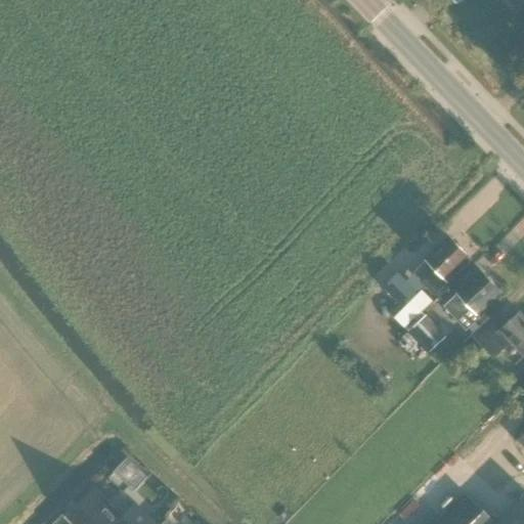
[(427,261),(416,272),(428,285),(427,286),(435,295),(447,282),(446,281),(470,258),(450,236),(438,250),(437,248),(425,260),(427,261)]
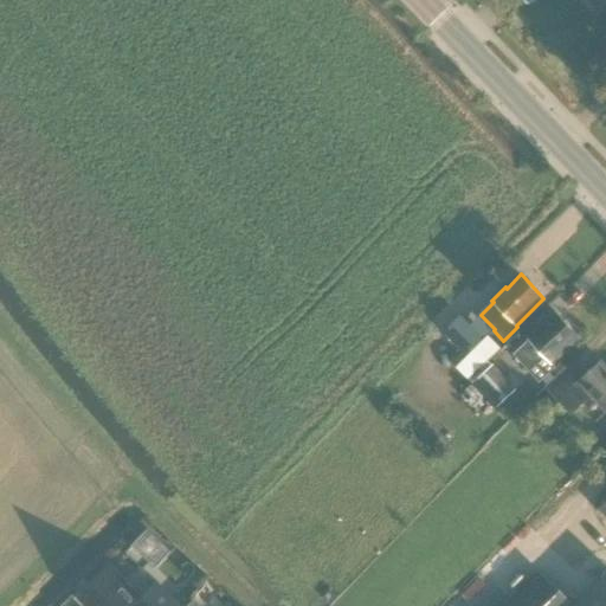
[(461,314),(442,333),(466,358),(485,339),(461,314)]
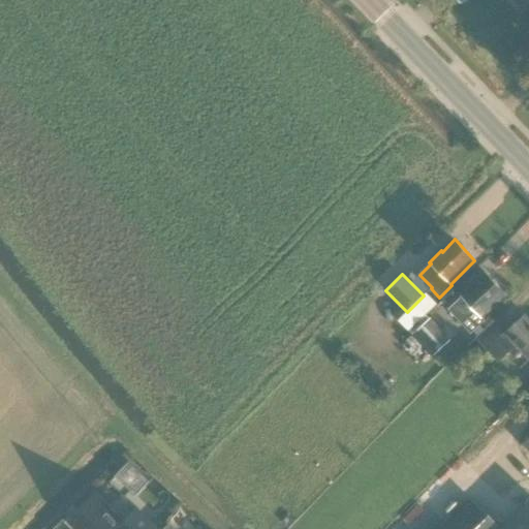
[(481,317),(506,294),(487,274),(462,297),(462,298),(449,309),(471,333),(485,320),(481,317)]
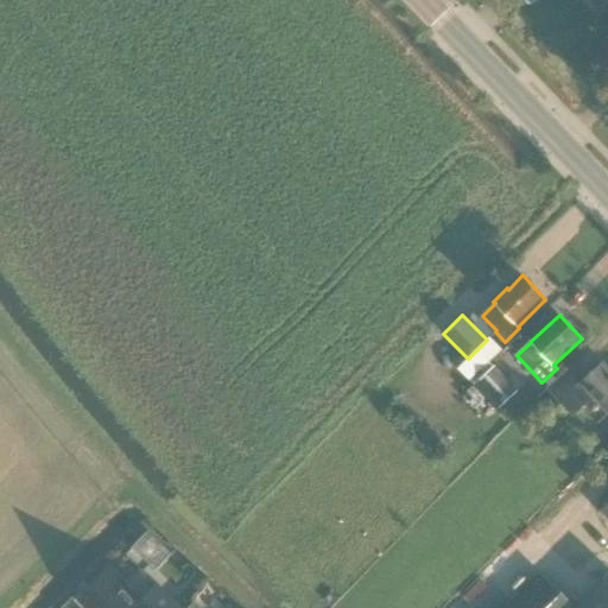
[(569,368),(562,374),(548,387),(572,416),(593,397),(607,412),(607,366),(605,362),(582,382),(569,368)]
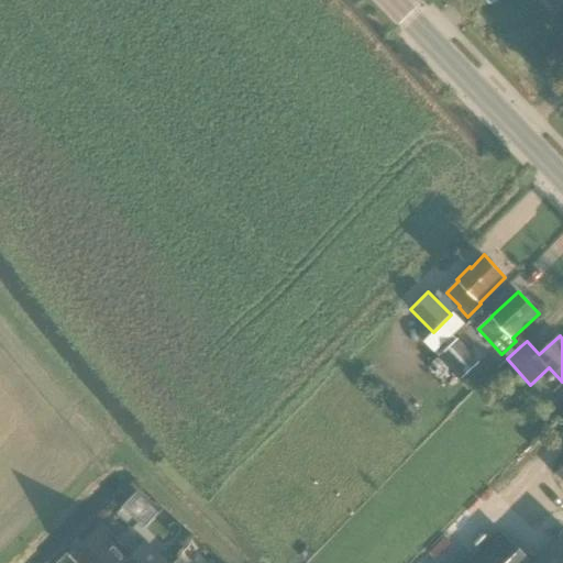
[(481,361),(459,338),(441,355),(463,378),(481,361)]
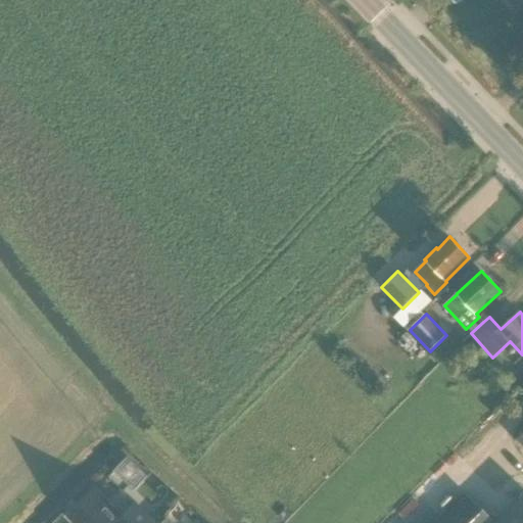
[(152,522),(154,522),(136,504),(123,518),(95,491),(72,516),(78,522),(152,522)]
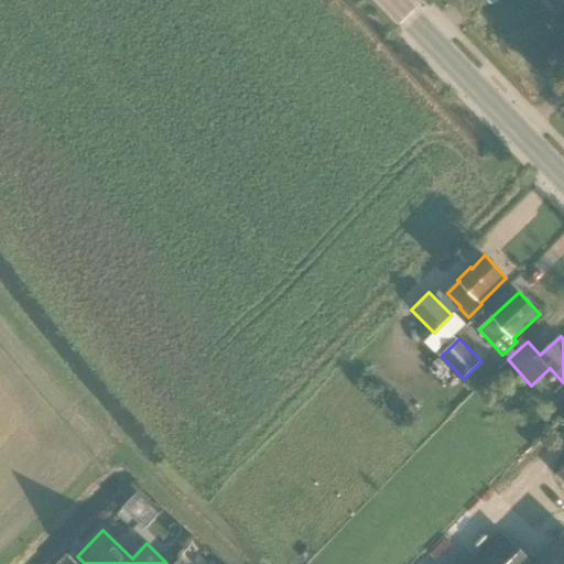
[(535,563),(506,534),(476,563),(535,563)]
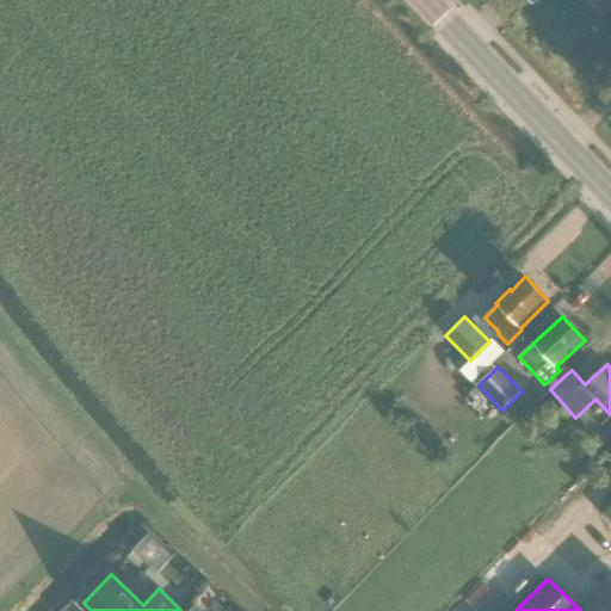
[(610,610),(610,580),(580,610),(610,610)]
